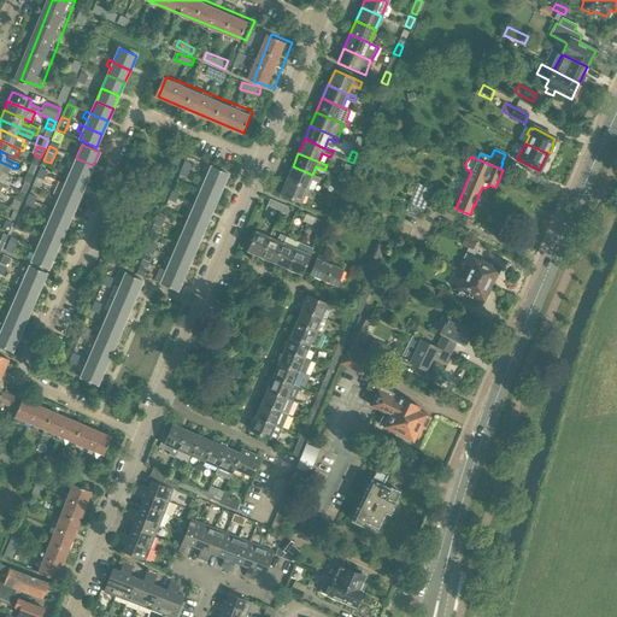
[(93,165),(76,158),(71,171),(87,178),(93,165)]
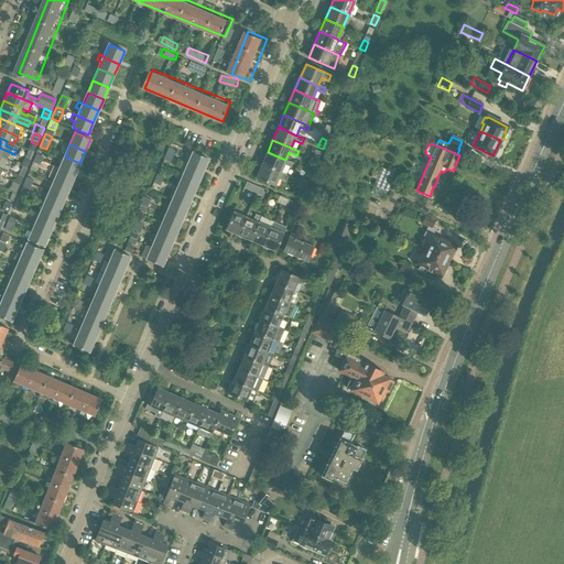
[(0,148),(0,158),(7,160),(8,156),(9,156),(10,156),(12,153),(0,148)]
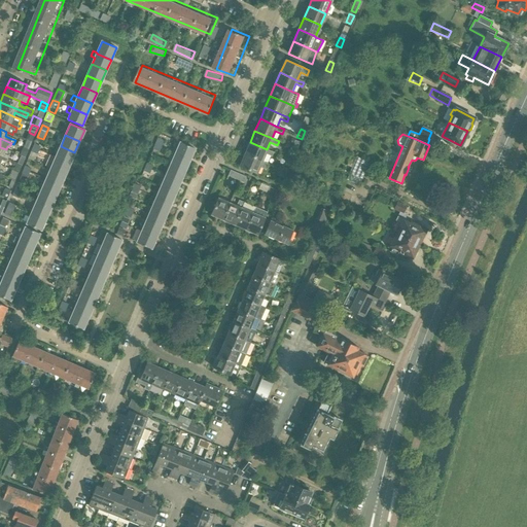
[(155,144),(162,147),(165,141),(157,138),(155,144)]
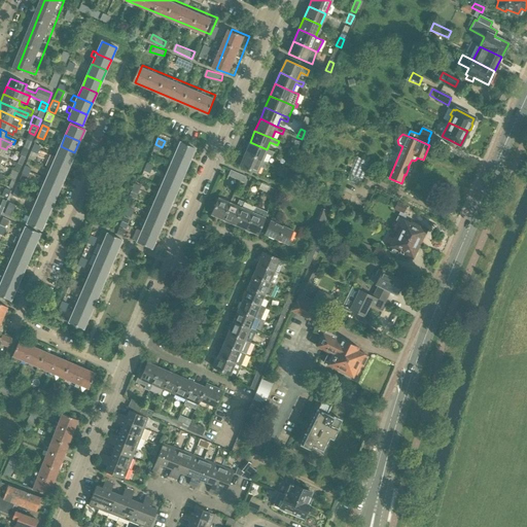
[(195,148),(180,142),(175,153),(189,160),(195,148)]
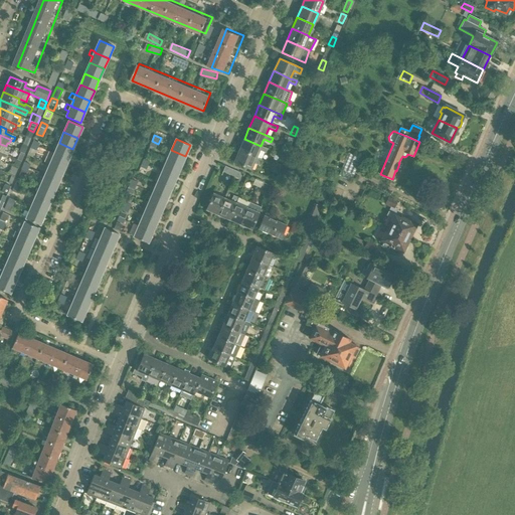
[(261,146),(244,139),(238,151),(255,158),(259,150),(266,153),(268,149),(261,146)]
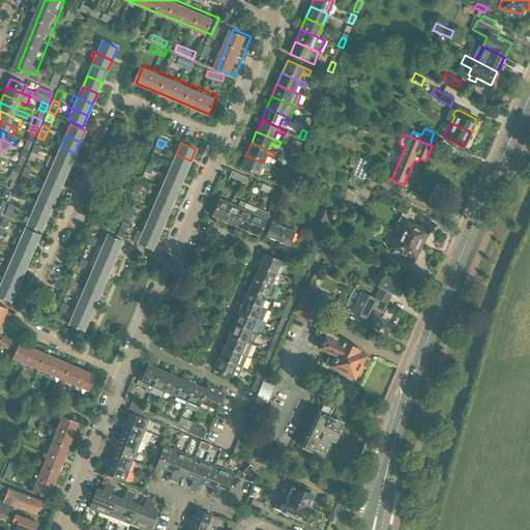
[(56,158),(70,165),(75,153),(61,147),(56,158)]
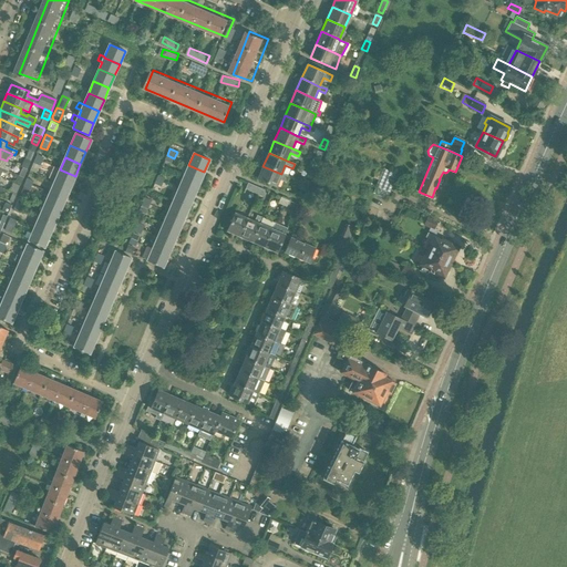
[(0,158),(0,167),(8,172),(9,168),(4,166),(7,161),(0,158)]
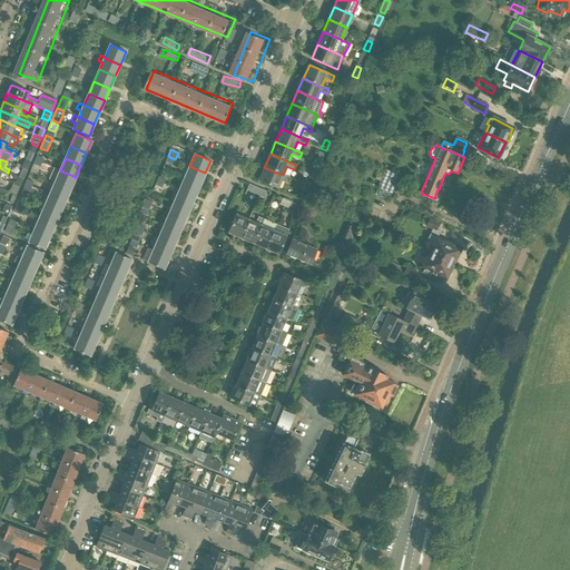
[(205,173),(189,166),(184,178),(199,185),(205,173)]
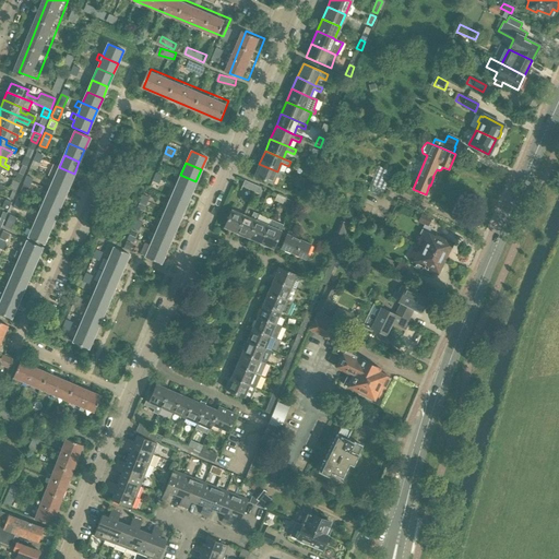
[(277,171),(259,164),(253,176),(272,183),(275,177),(282,180),(285,175),(277,171)]
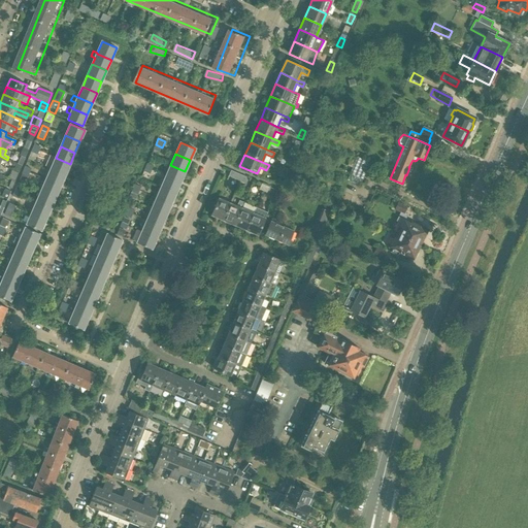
[(357,157),(350,174),(363,179),(370,162),(357,157)]
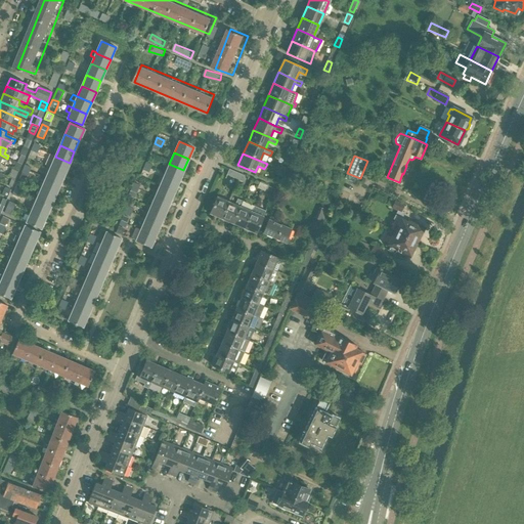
[(50,167),(64,174),(70,163),(55,157),(50,167)]
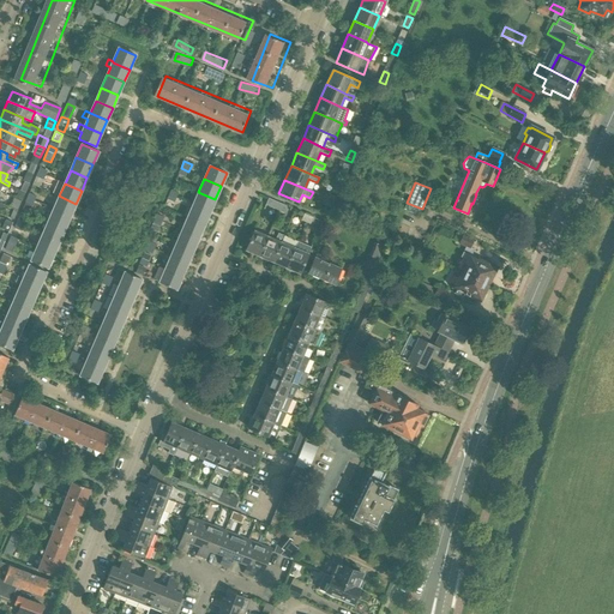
[(41,190),(32,185),(28,197),(35,200),(37,194),(38,194),(41,190)]
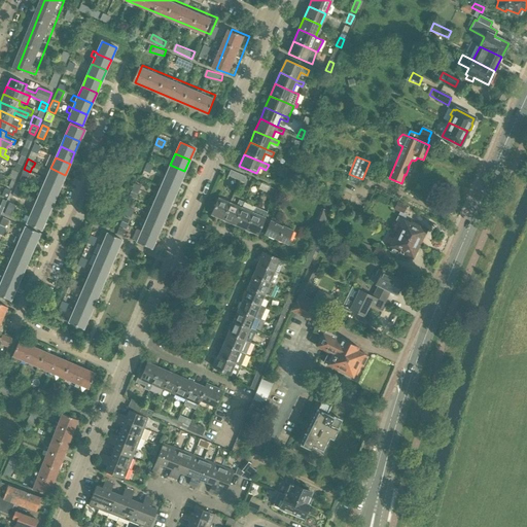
[(16,163),(13,171),(19,173),(22,166),(18,164),(16,163)]
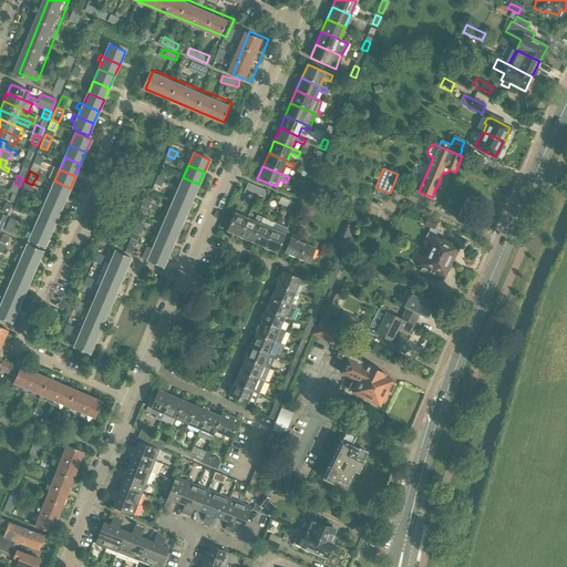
[(198,184),(183,177),(178,188),(194,195),(198,184)]
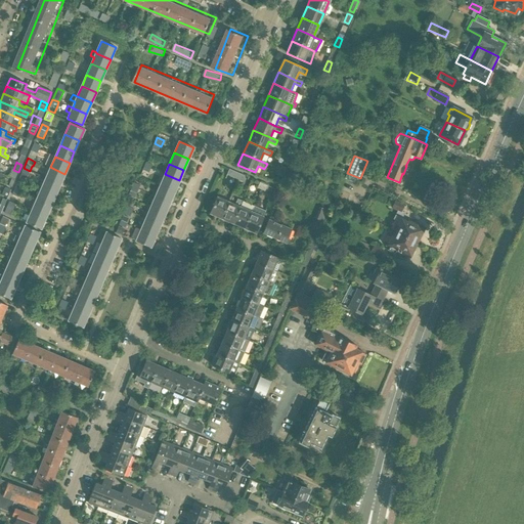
[(47,175),(45,178),(59,184),(64,174),(50,167),(50,169),(44,166),(41,172),(47,175)]
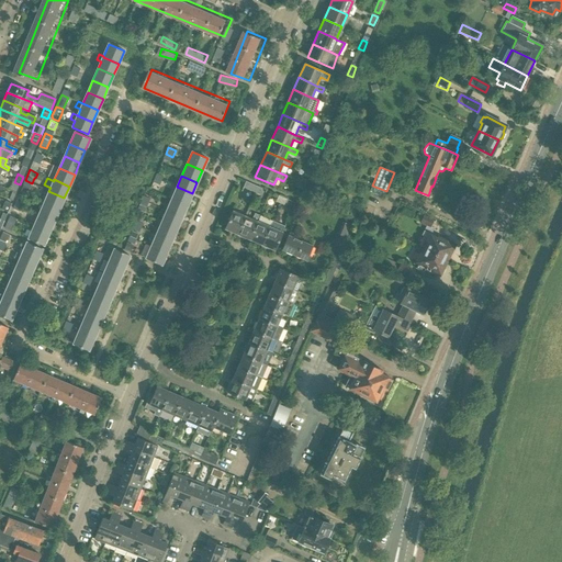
[(154,182),(153,182),(150,190),(156,193),(159,186),(160,186),(163,181),(156,178),(154,182)]
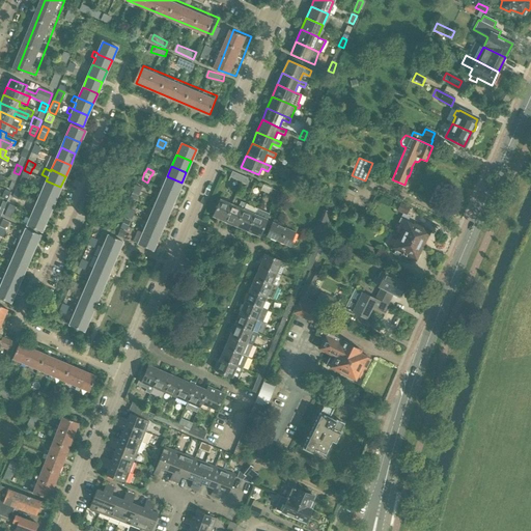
[(24,170),(21,175),(28,178),(30,173),(24,170)]
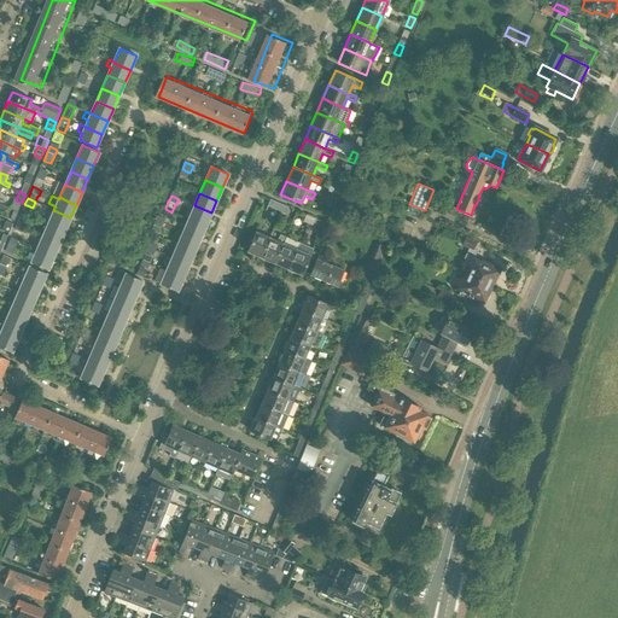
[(270,199),(270,200),(267,207),(281,213),(284,205),(270,199)]
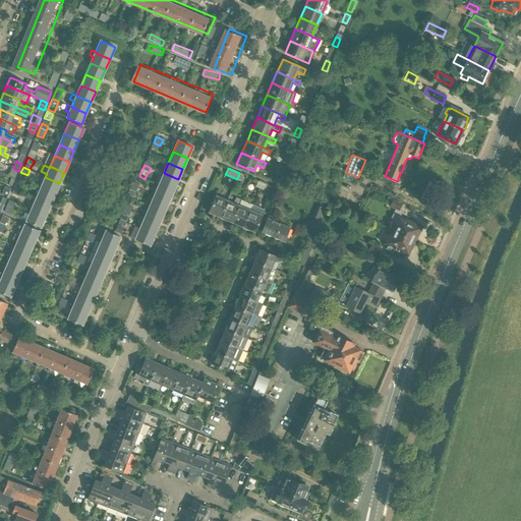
[(284,170),(277,168),(275,174),(281,176),(284,170)]
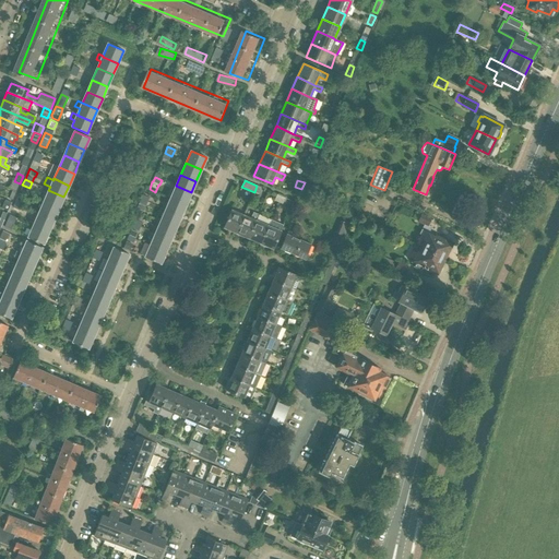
[(11,190),(12,190),(12,191),(15,192),(20,183),(14,181),(11,190)]
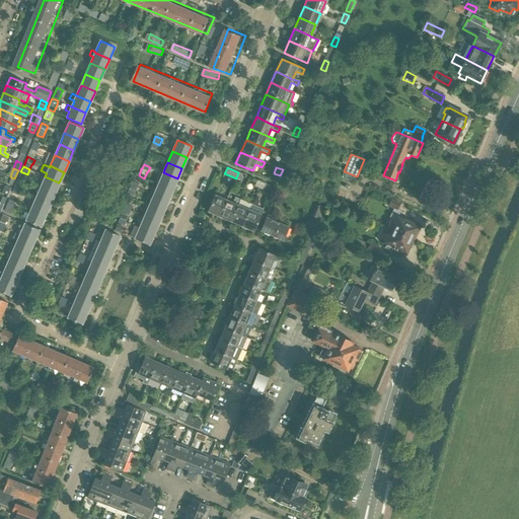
[(177,178),(163,172),(158,183),(172,190),(177,178)]
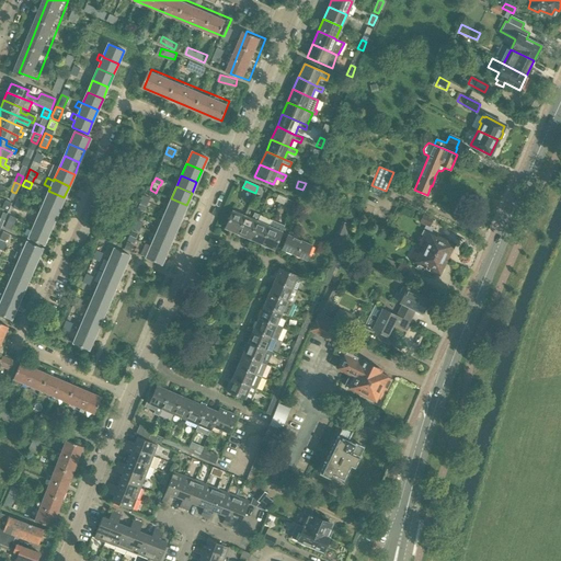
[(44,203),(59,209),(64,197),(48,191),(44,203)]
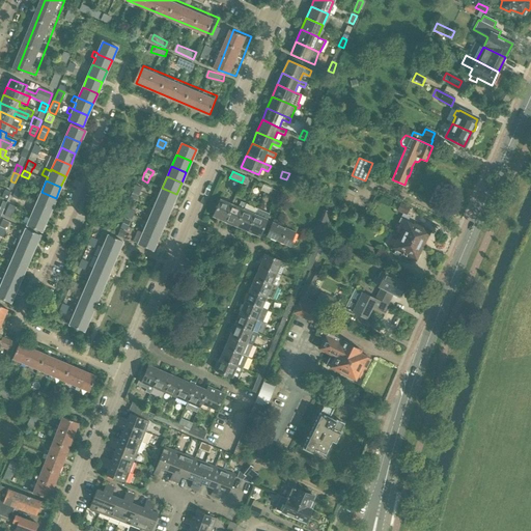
[(14,192),(21,195),(25,185),(18,182),(14,192)]
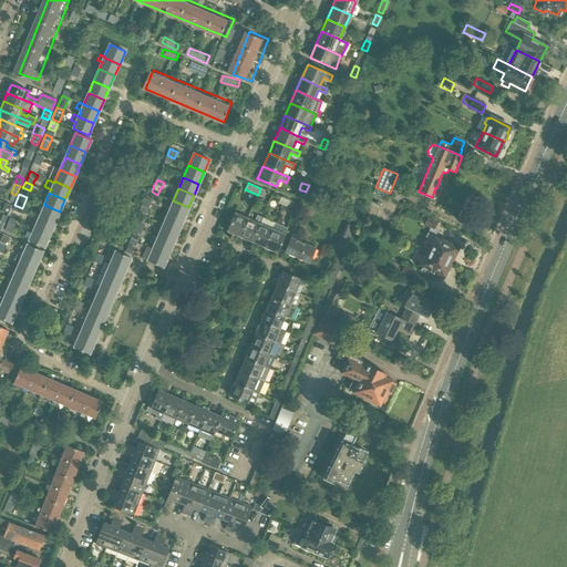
[(167,213),(183,219),(188,207),(173,200),(167,213)]
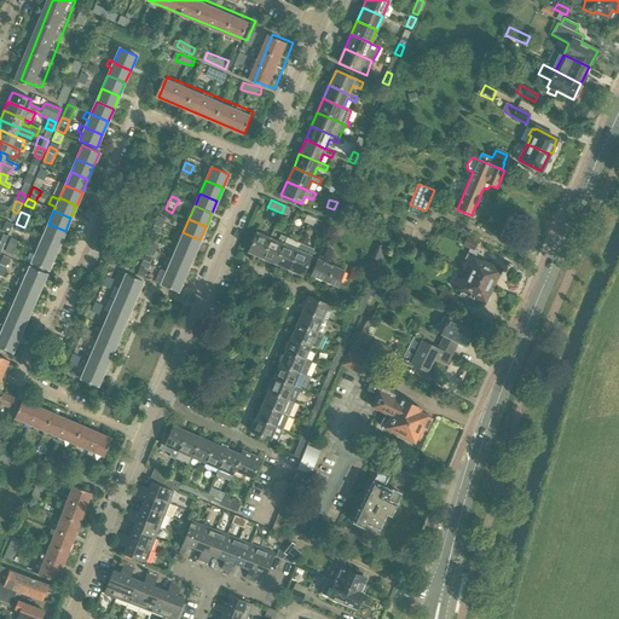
[(3,229),(10,232),(13,223),(6,220),(3,229)]
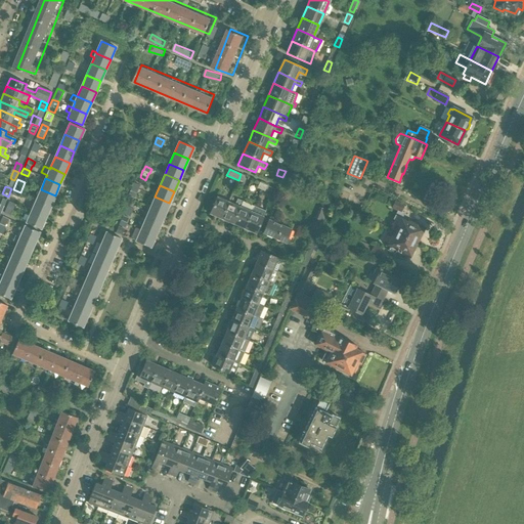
[(138,189),(132,186),(129,194),(135,198),(136,193),(137,193),(138,189)]
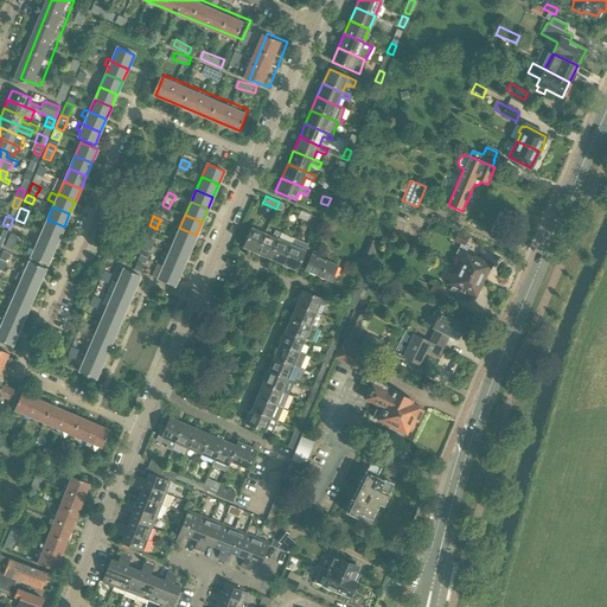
[(321,232),(327,219),(320,216),(314,229),(321,232)]
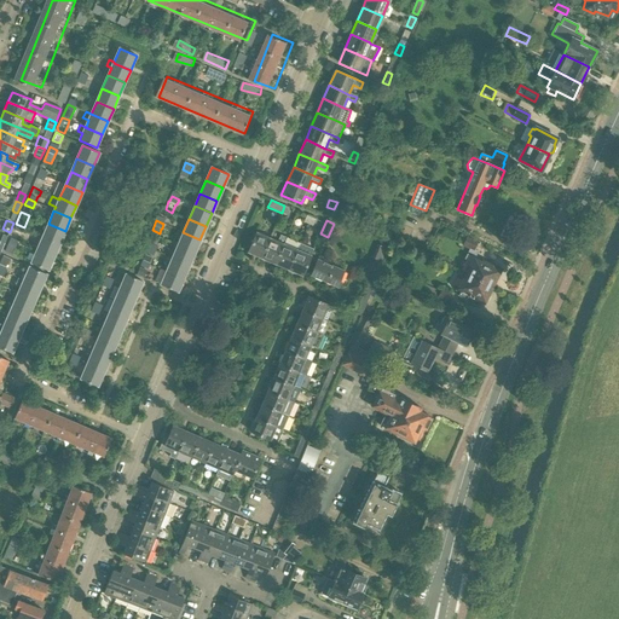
[(24,227),(16,224),(11,237),(18,241),(24,227)]
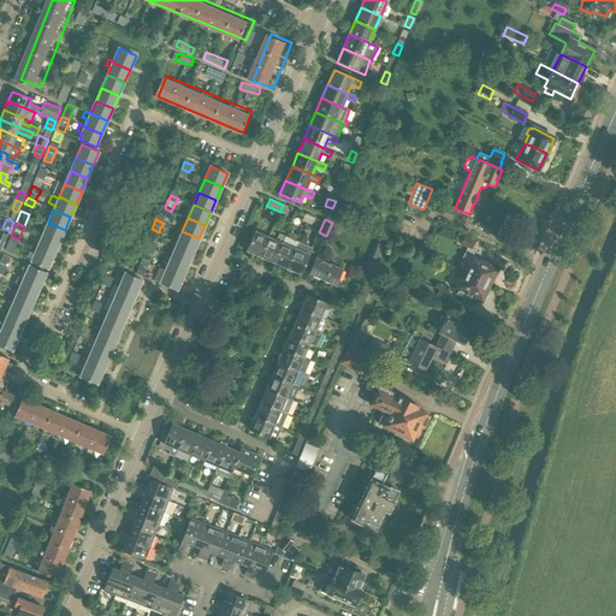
[(42,235),(59,243),(65,230),(48,223),(42,235)]
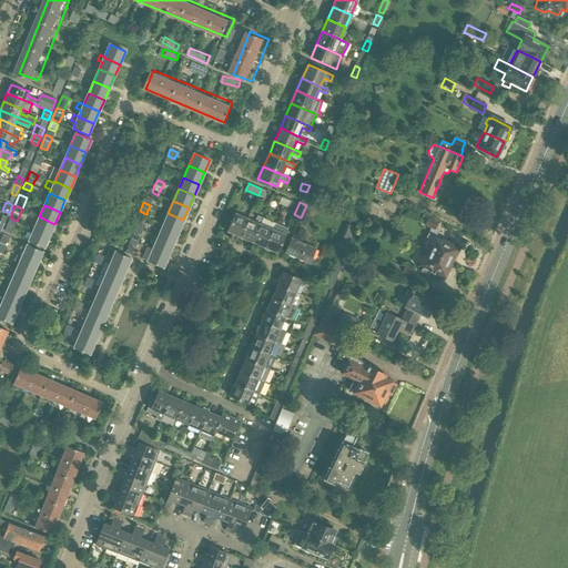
[(164,211),(153,206),(151,211),(163,216),(164,211)]
